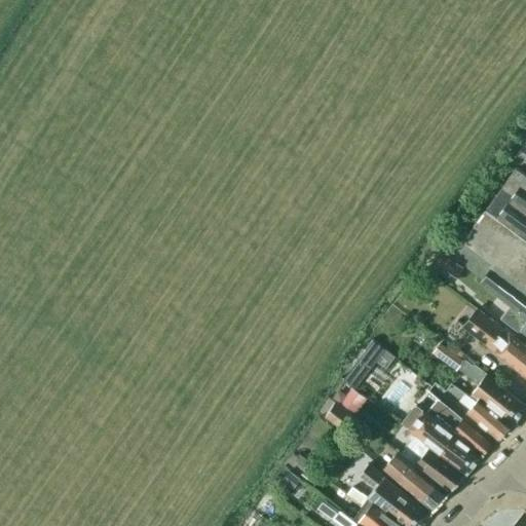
[(525,140),(512,159),(525,170),(525,140)]
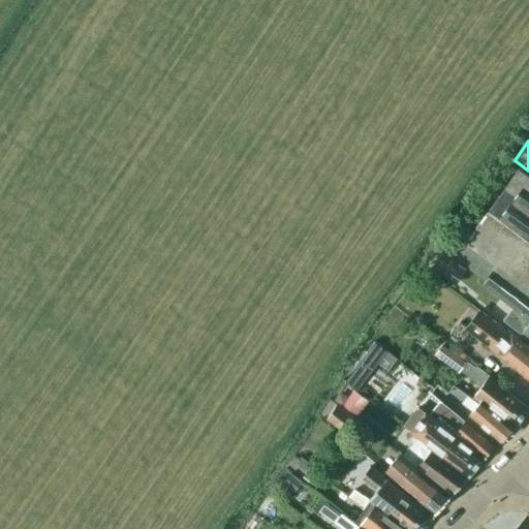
[(484,282),(528,316),(528,174),(520,166),(454,255),(486,279),(484,282)]
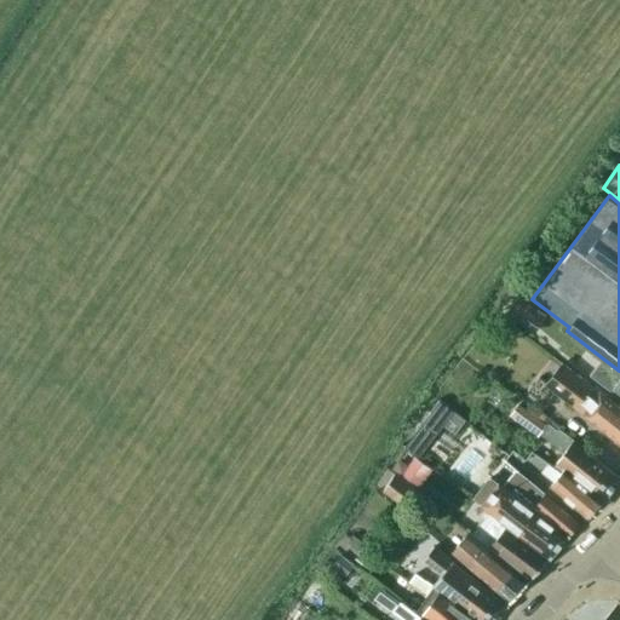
[(546,316),(520,296),(511,308),(537,327),(546,316)]
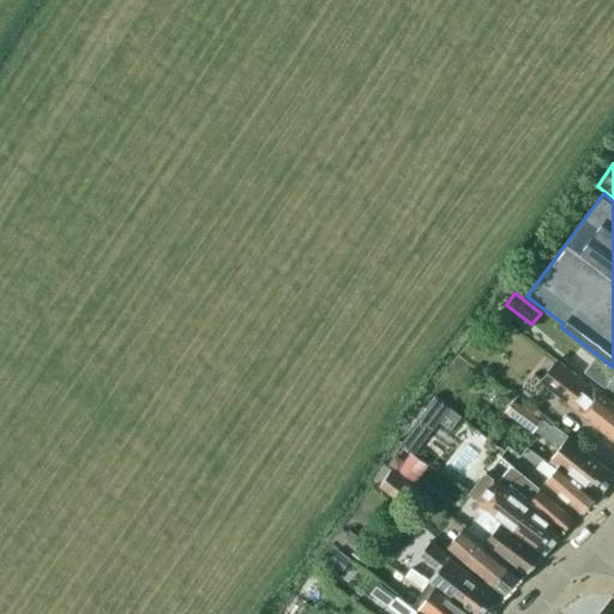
[(613,387),(613,396),(611,401),(609,402),(613,405),(613,369),(593,354),(581,371),(602,386),(607,381),(613,387)]
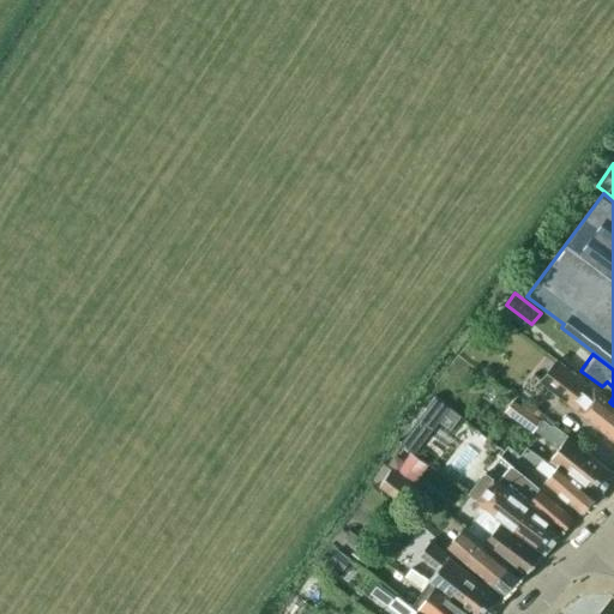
[(613,405),(609,402),(611,401),(557,360),(541,380),(613,437),(613,405)]
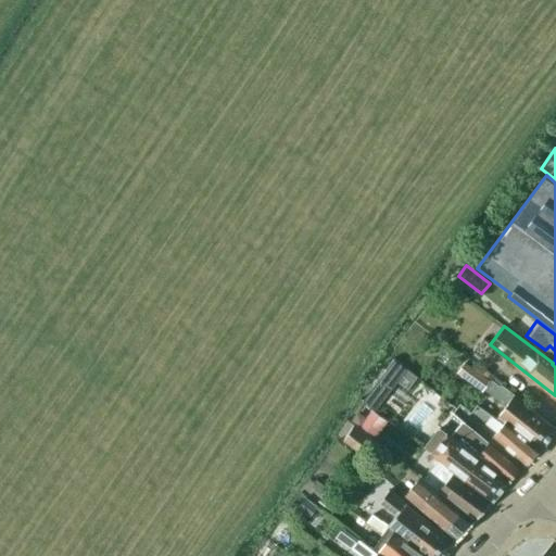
[(490,381),(465,362),(457,371),(482,391),(490,381)]
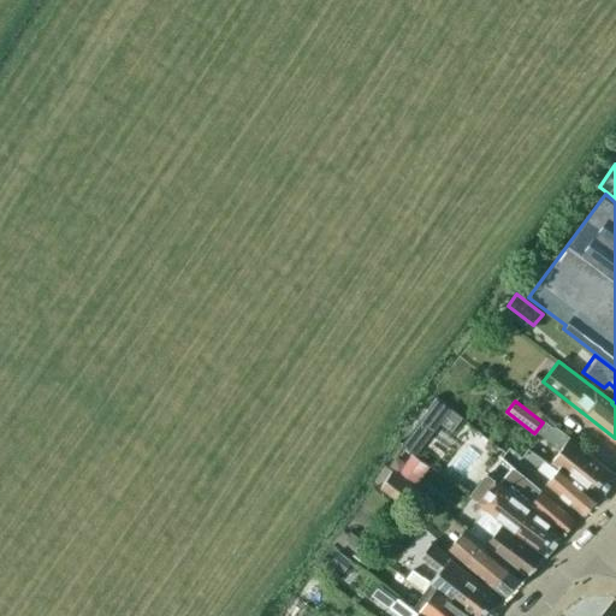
[(546,421),(538,431),(562,448),(549,462),(558,469),(562,465),(598,496),(614,478),(555,428),(546,421)]
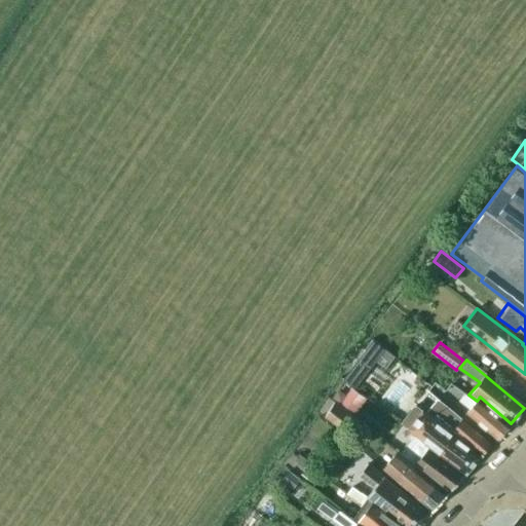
[(451,382),(437,400),(438,400),(451,410),(461,419),(466,413),(497,439),(511,423),(480,397),(477,401),(468,395),(464,391),(451,382)]
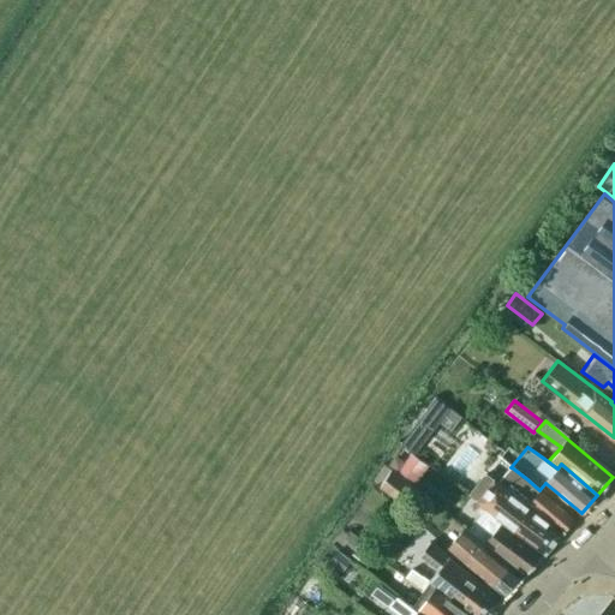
[(411,453),(398,471),(415,483),(428,465),(428,464),(412,452),(411,453)]
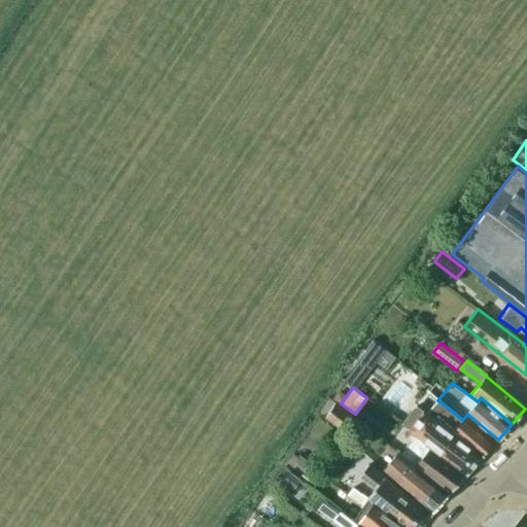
[(416,407),(401,424),(409,429),(415,434),(465,475),(490,446),(462,420),(452,411),(438,400),(427,415),(416,407)]
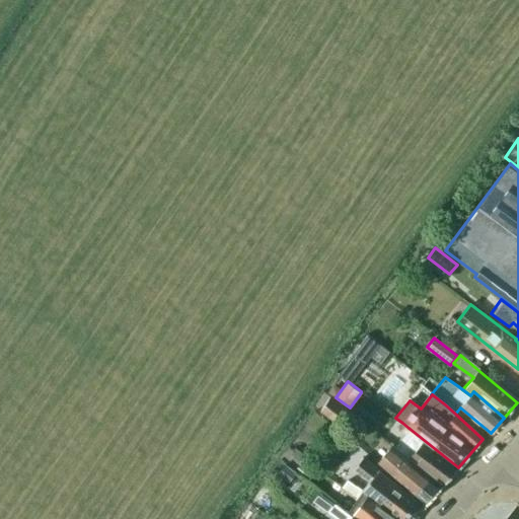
[(337,422),(347,410),(330,397),(321,410),(337,422)]
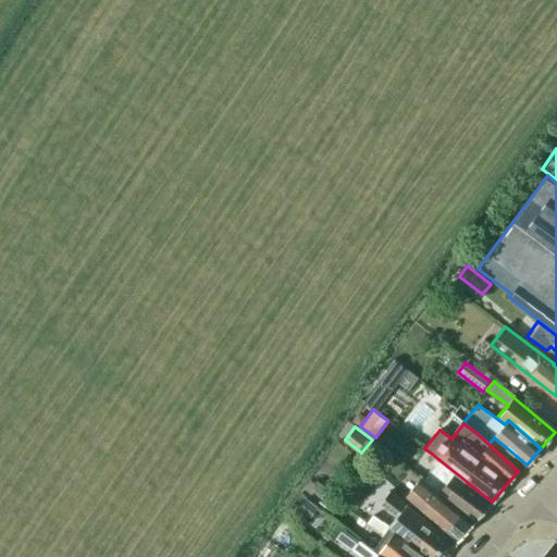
[(431,468),(422,480),(438,493),(474,521),(492,502),(438,459),(431,468)]
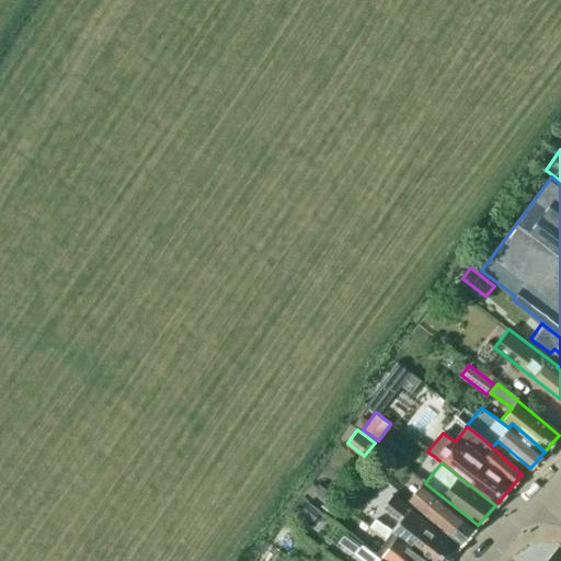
[(423,482),(409,500),(460,545),(477,526),(478,525),(442,496),(425,483),(423,482)]
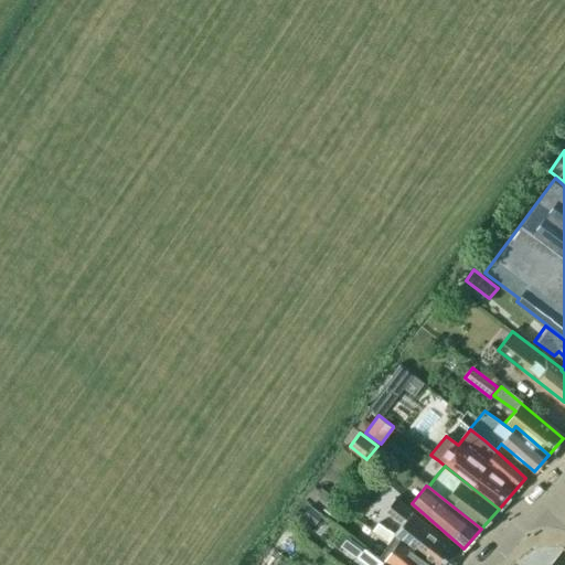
[(394,535),(434,564),(450,564),(460,554),(435,533),(394,498),(385,509),(402,523),(394,533),(377,523),(373,530),(391,541),(394,535)]
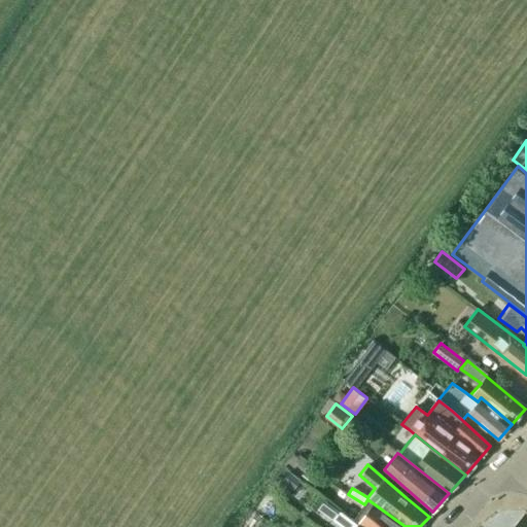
[(320,476),(310,466),(303,475),(314,484),(320,476)]
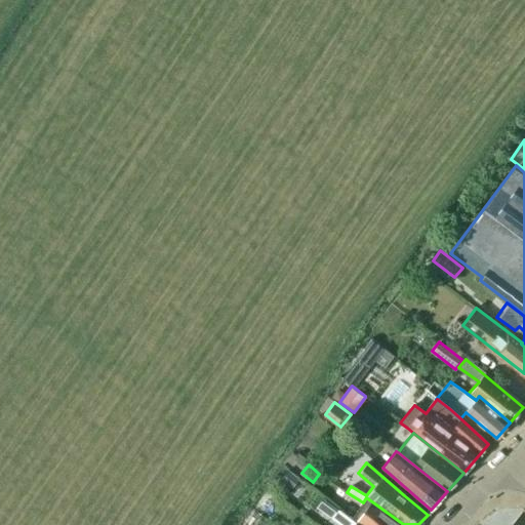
[(298,479),(287,470),(280,479),(291,487),(298,479)]
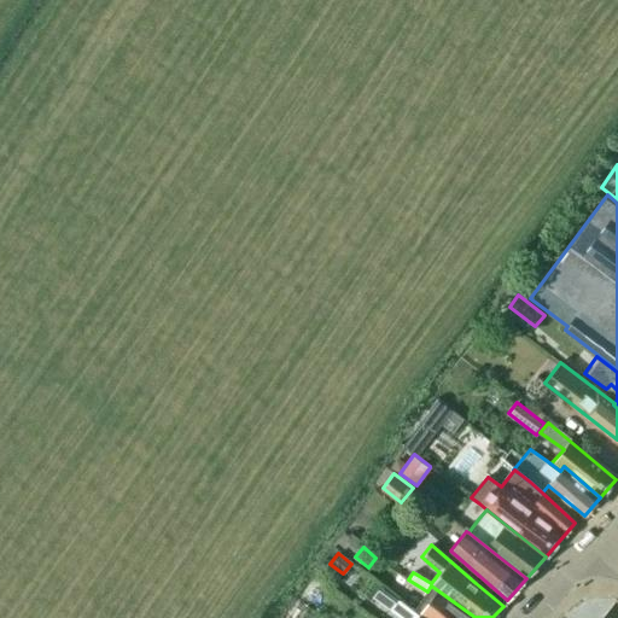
[(424,617),(474,617),(431,586),(427,592),(425,594),(431,599),(420,614),(424,617)]
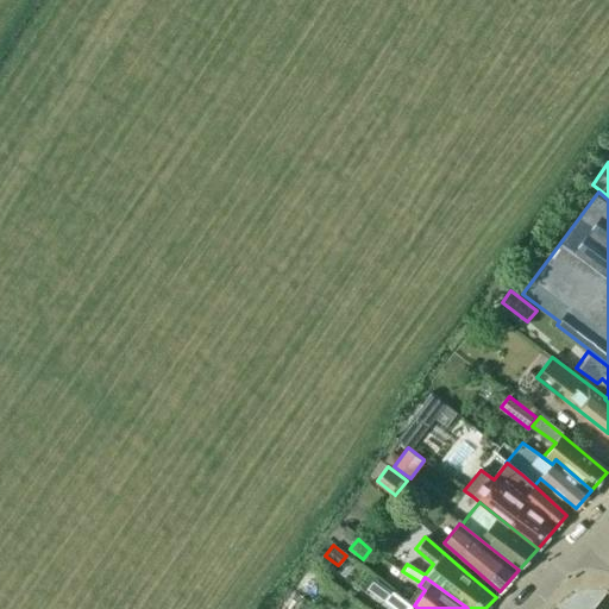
[(418,608),(414,606),(394,590),(385,600),(396,608),(418,608)]
